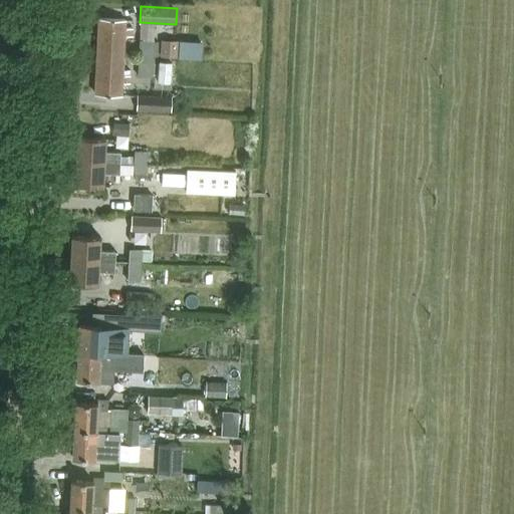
[(99,18),(97,55),(123,57),(124,35),(133,35),(134,27),(124,26),(125,19),(99,18)]
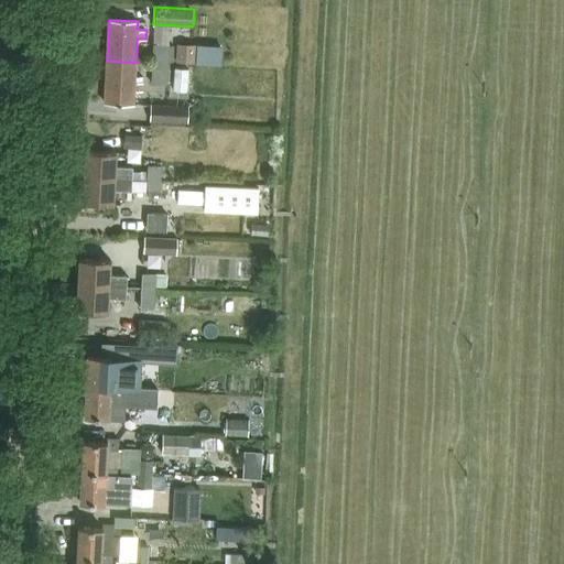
[(195,44),(176,43),(175,62),(194,63),(195,44)]
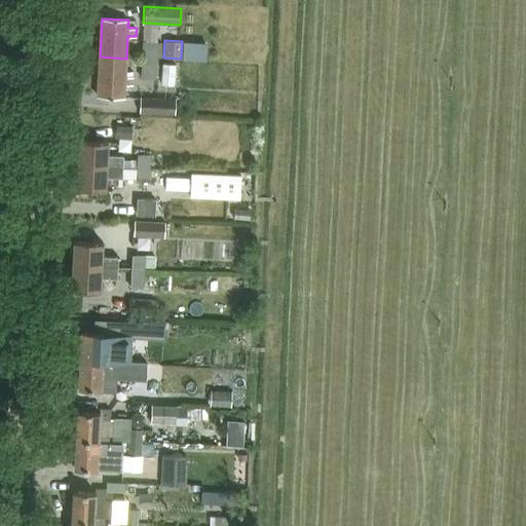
[(157,60),(158,41),(144,41),(143,60),(157,60)]
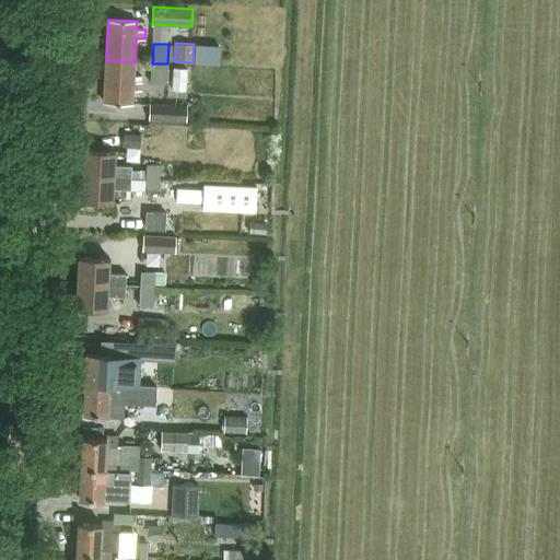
[(132,103),(132,90),(142,90),(143,76),(133,74),(135,62),(106,60),(104,102),(132,103)]
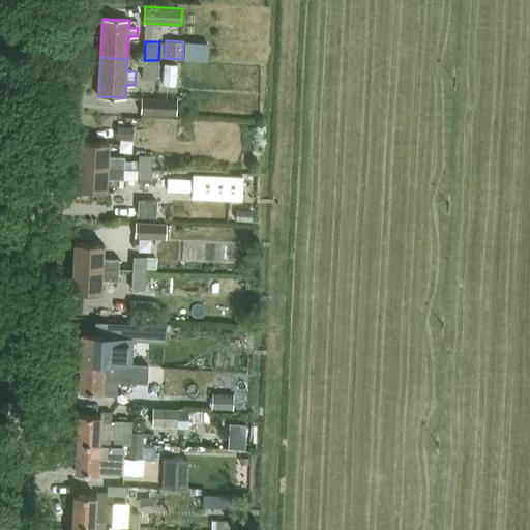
[(158,60),(144,60),(143,79),(157,79),(158,60)]
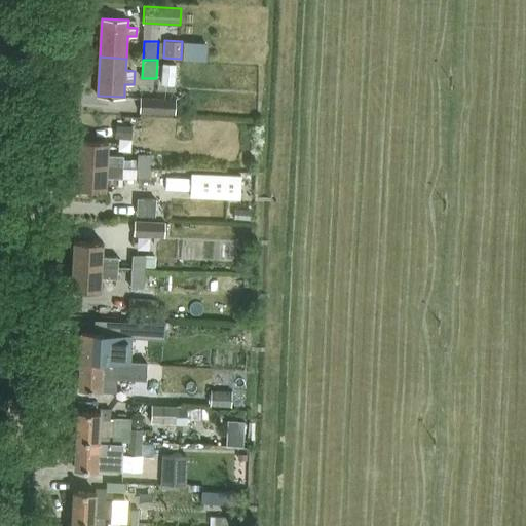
[(164,64),(163,84),(176,85),(177,64),(164,64)]
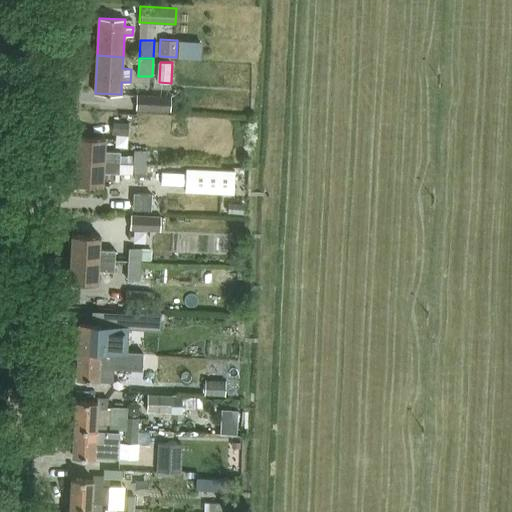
[(137,111),(171,111),(172,98),(137,97),(137,111)]
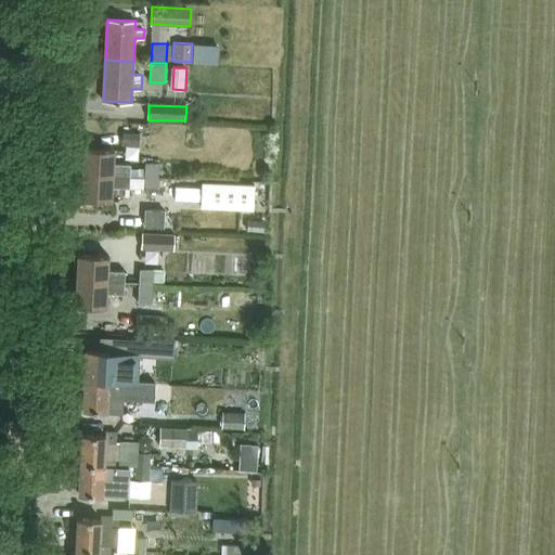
[(140,133),(123,132),(121,145),(139,146),(140,133)]
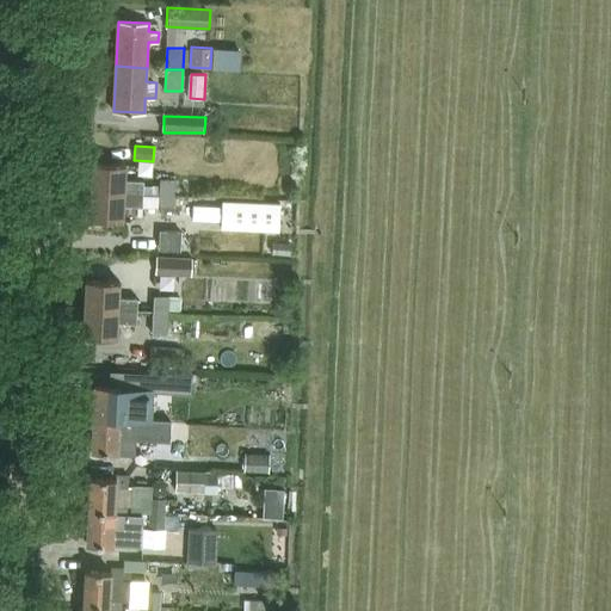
[(90,191),(143,195),(144,180),(124,179),(125,165),(91,162),(90,191)]
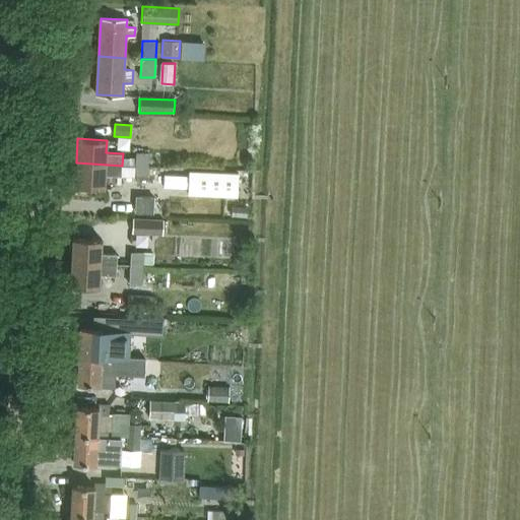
[(148,167),(148,152),(136,152),(136,166),(148,167)]
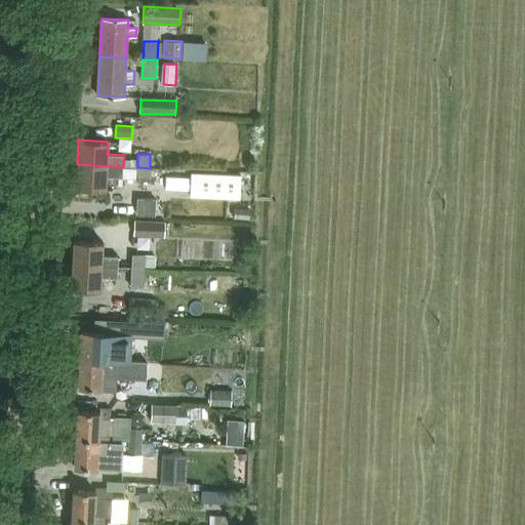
[(123,177),(123,167),(77,164),(76,189),(105,191),(106,176),(123,177)]
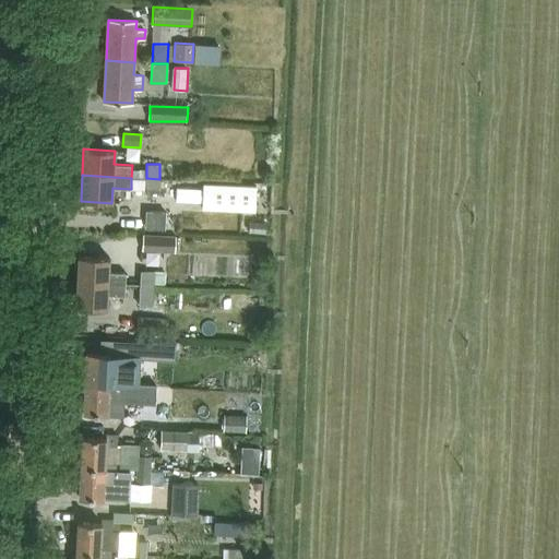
[(159,179),(146,178),(145,192),(158,193),(159,179)]
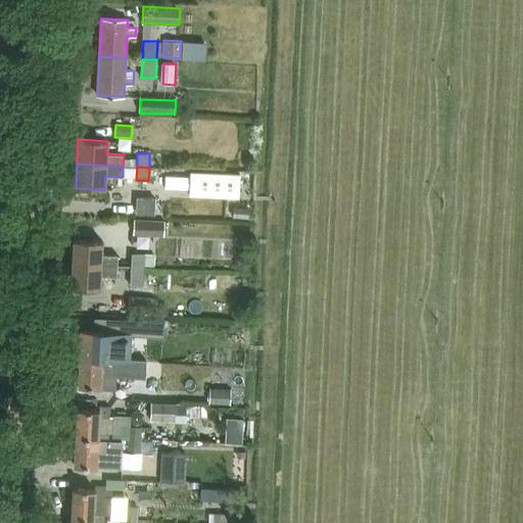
[(240,174),(190,172),(189,196),(238,199),(240,174)]
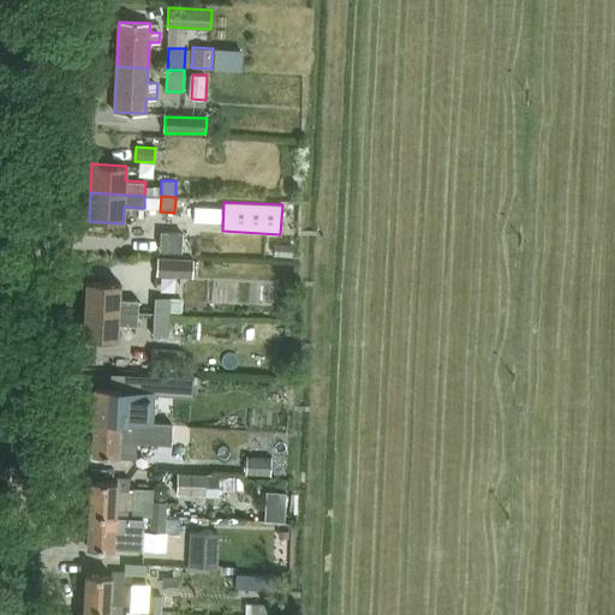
[(197,249),(197,227),(163,226),(163,249),(197,249)]
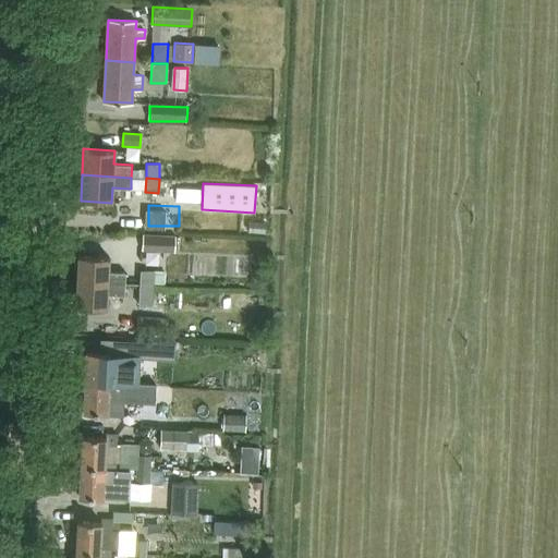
[(144,232),(143,250),(176,252),(178,234),(144,232)]
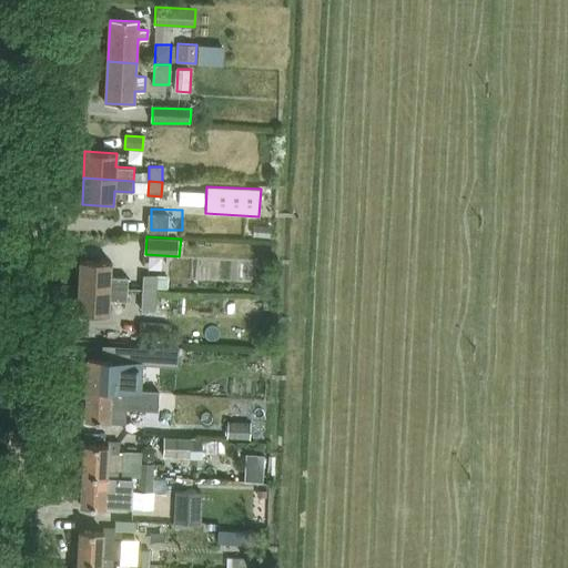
[(79,261),(78,287),(128,290),(129,276),(110,275),(111,262),(79,261)]
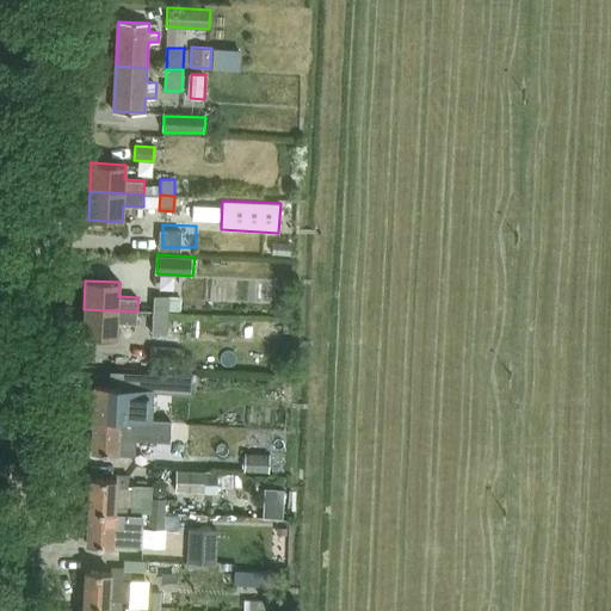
[(153,315),(168,315),(170,296),(154,295),(153,315)]
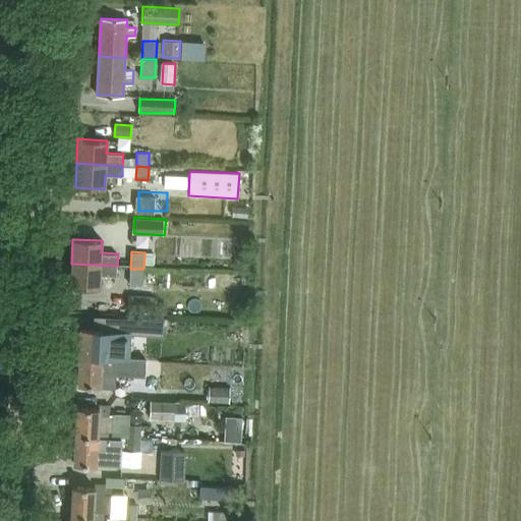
[(117,266),(71,264),(70,288),(99,289),(100,274),(117,275),(117,266)]
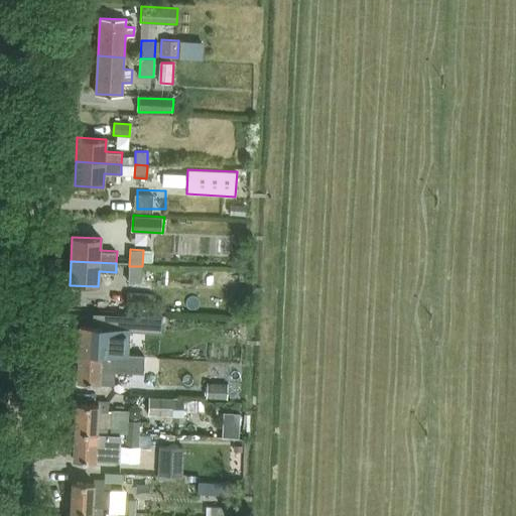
[(142,266),(129,266),(128,282),(141,283),(142,266)]
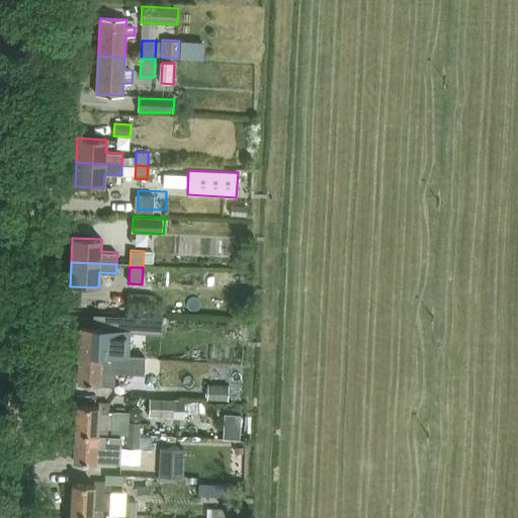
[(128,308),(155,309),(156,294),(130,293),(128,308)]
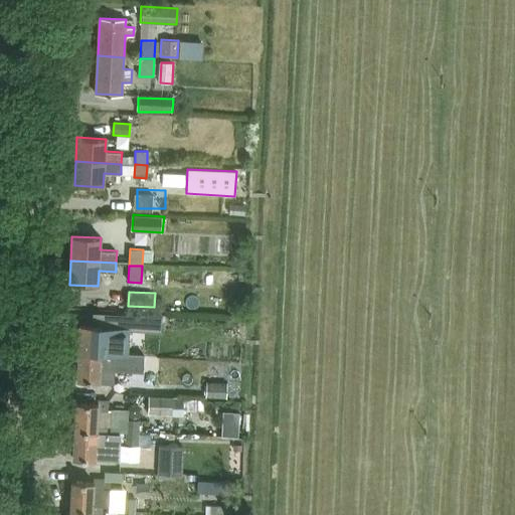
[(101,327),(79,326),(77,354),(100,355),(100,351),(112,351),(113,351),(115,326),(101,325),(101,327)]
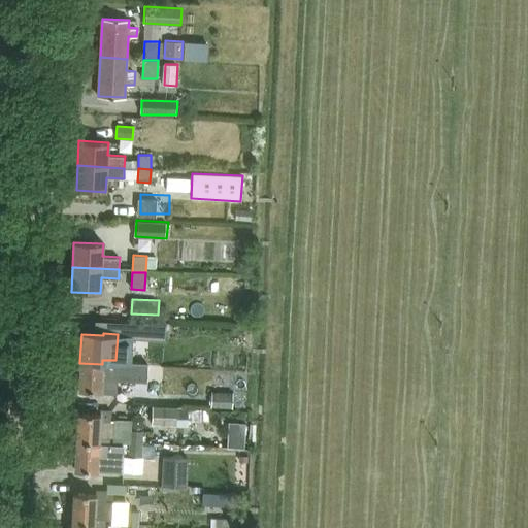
[(137,375),(151,376),(152,349),(138,348),(137,375)]
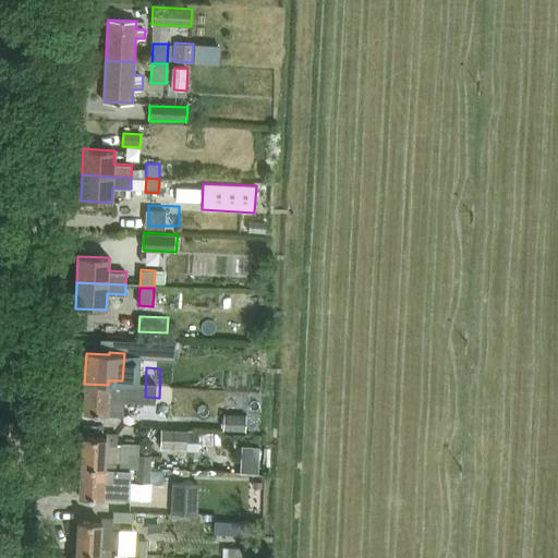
[(84,384),(83,413),(120,415),(121,390),(120,390),(121,380),(108,380),(108,385),(84,384)]
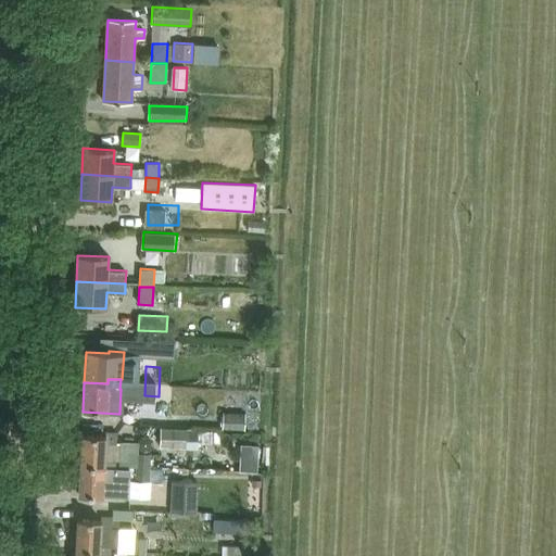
[(222,429),(245,430),(247,413),(223,412),(222,429)]
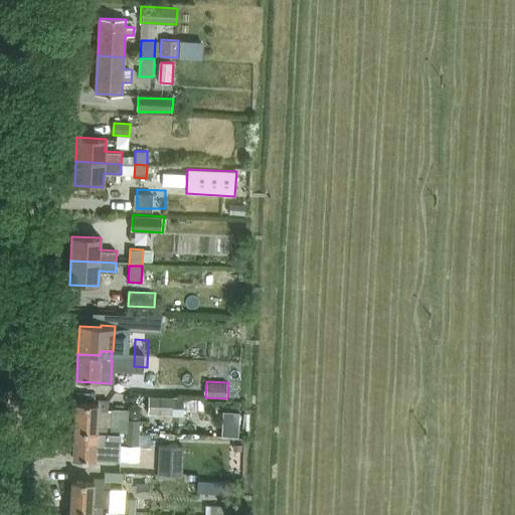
[(186,413),(187,396),(150,396),(150,413),(186,413)]
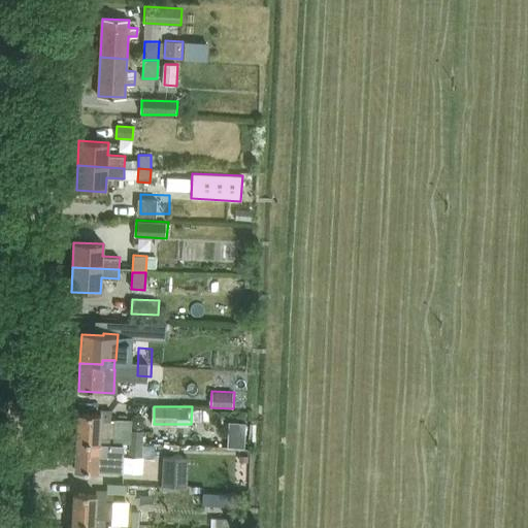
[(98,443),(98,439),(99,421),(110,422),(111,411),(99,411),(99,416),(76,414),(75,442),(98,443)]
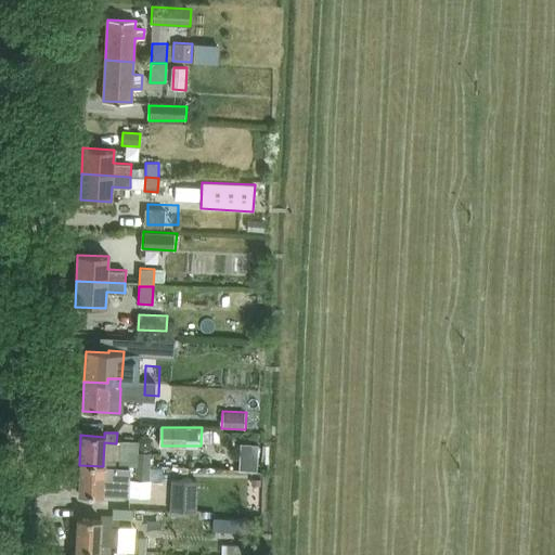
[(136,451),(134,467),(150,467),(151,452),(136,451)]
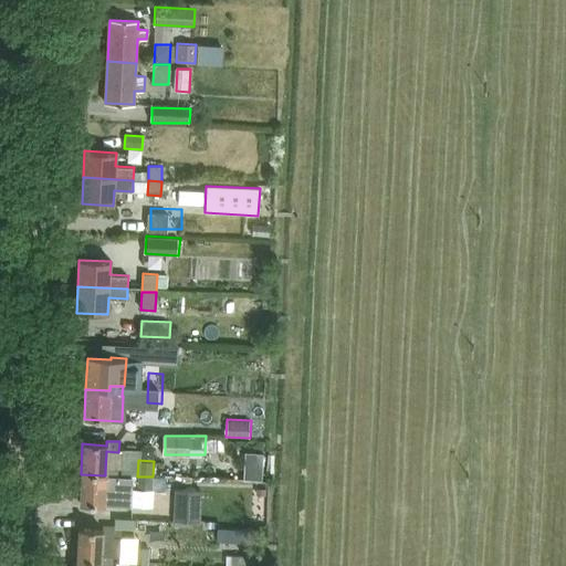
[(118,472),(105,471),(105,475),(81,474),(80,505),(103,506),(104,481),(117,482),(118,472)]
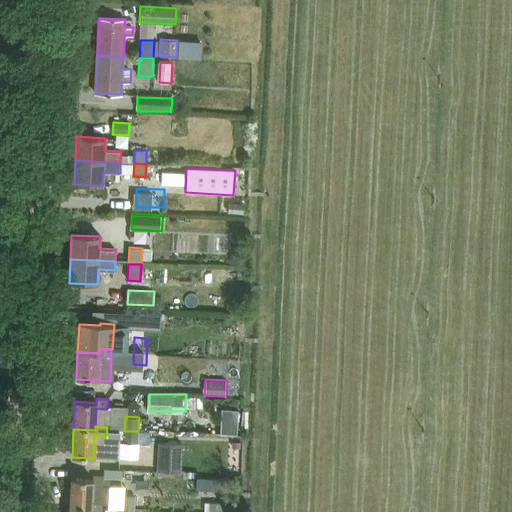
[(123,445),(137,445),(138,431),(124,431),(123,445)]
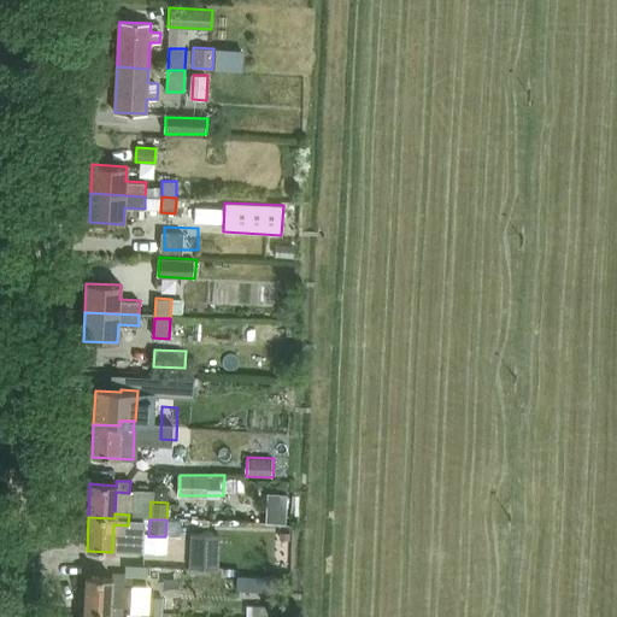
[(166,519),(165,536),(178,538),(180,521),(166,519)]
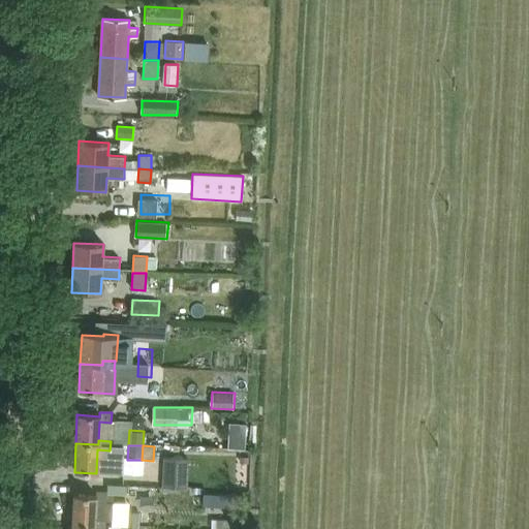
[(187,489),(189,459),(163,458),(162,488),(187,489)]
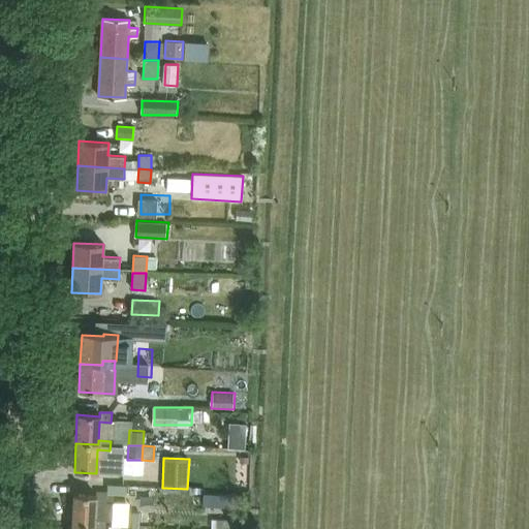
[(73,496),(71,525),(94,526),(94,522),(106,522),(113,522),(113,503),(107,503),(107,494),(95,493),(95,497),(73,496)]
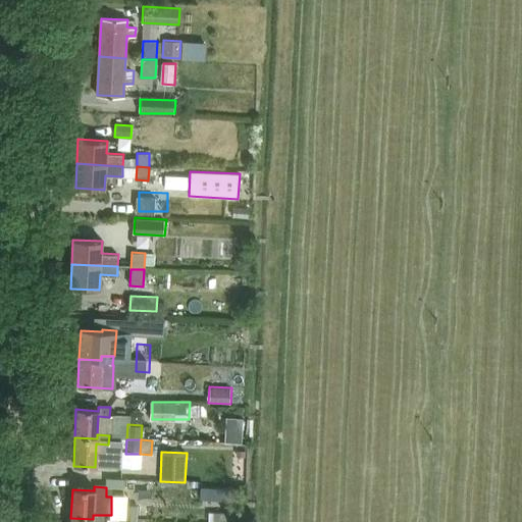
[(201,487),(201,500),(235,502),(236,489),(201,487)]
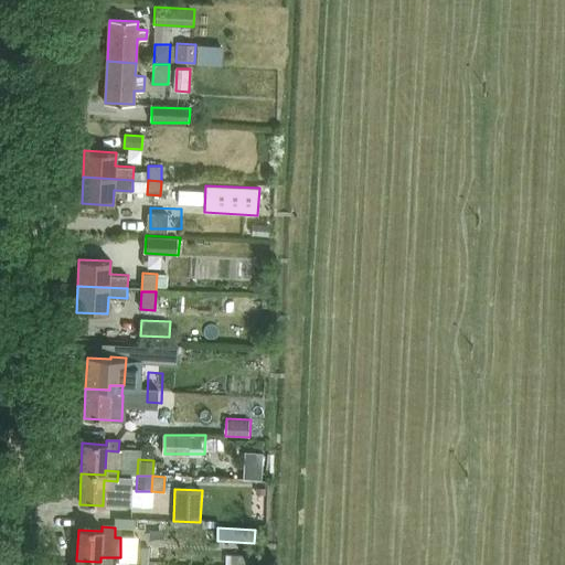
[(134,545),(132,560),(148,561),(149,546),(134,545)]
